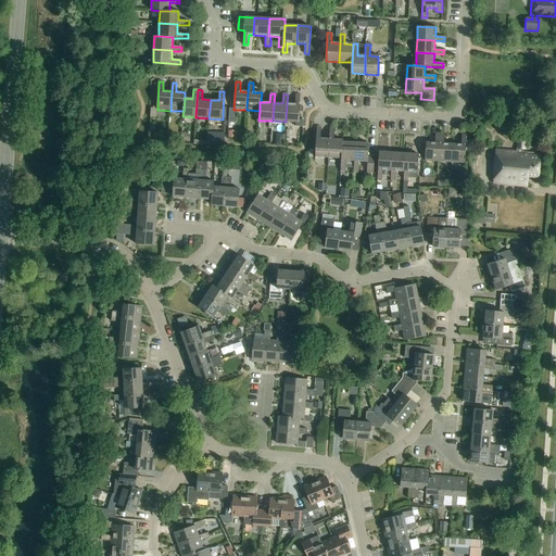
[(299,123),(300,95),(297,95),(295,104),(287,103),(286,122),(299,123)]
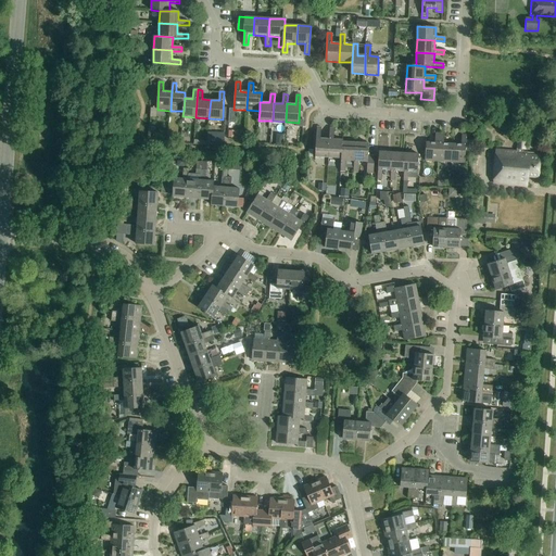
[(330,140),(329,140),(320,139),(321,128),(317,128),(315,158),(329,159),(330,140)]
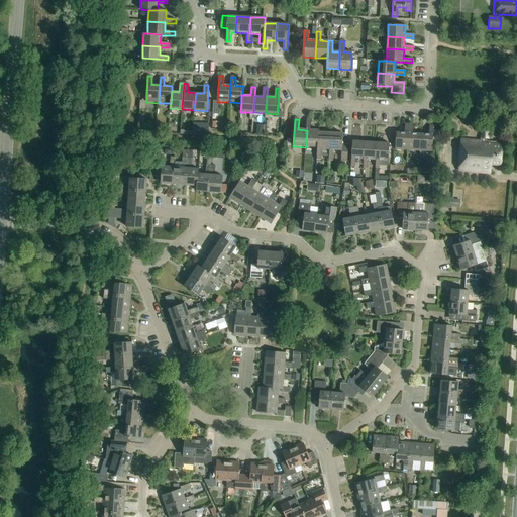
[(307,130),(306,147),(317,147),(318,130),(310,130),(311,120),(307,119),(306,130),(307,130)]
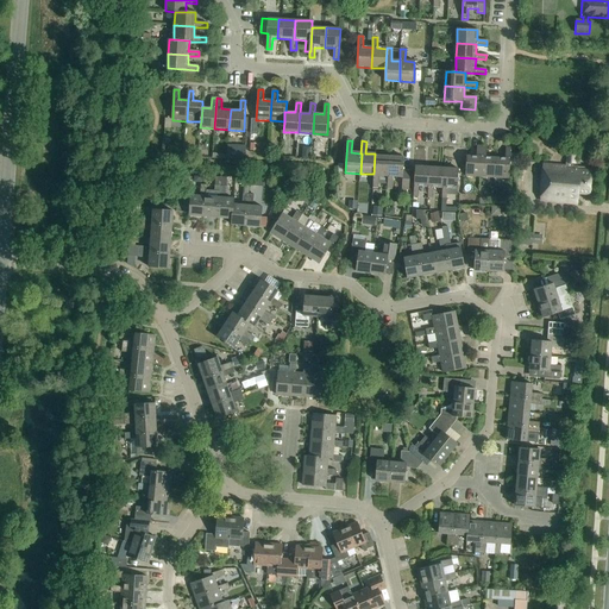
[(481,177),(482,148),(477,146),(477,157),(468,156),(466,176),(481,177)]
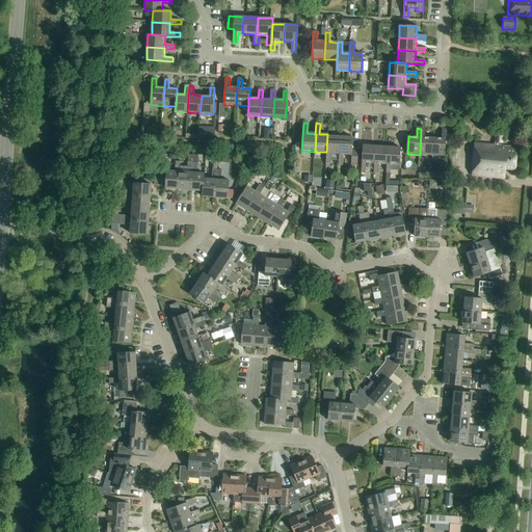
[(421,129),(420,155),(432,156),(433,138),(425,137),(426,129),(421,129)]
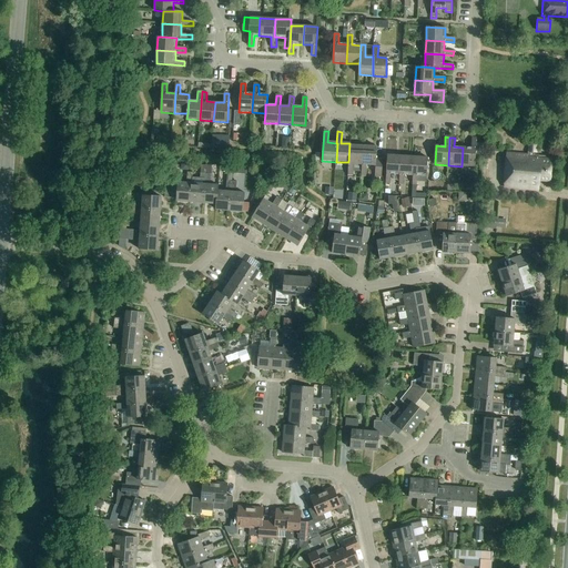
[(472,148),(463,148),(462,166),(475,168),(476,139),(473,139),(472,148)]
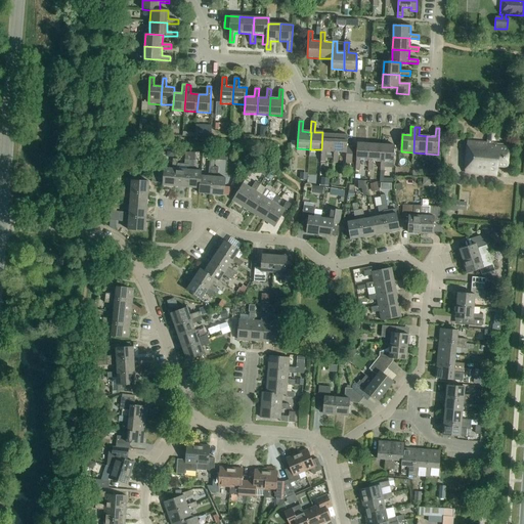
[(195,138),(195,139),(206,139),(212,135),(212,131),(197,130),(195,138)]
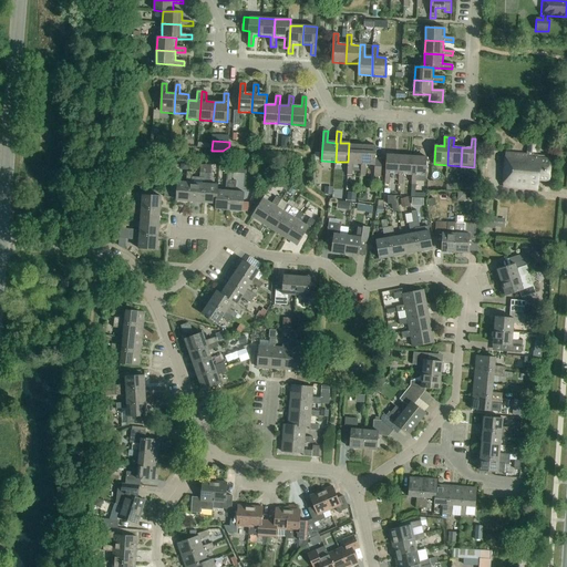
[(348,162),(347,175),(352,175),(352,171),(361,171),(361,165),(362,165),(363,146),(350,145),(350,143),(349,143),(348,162)]
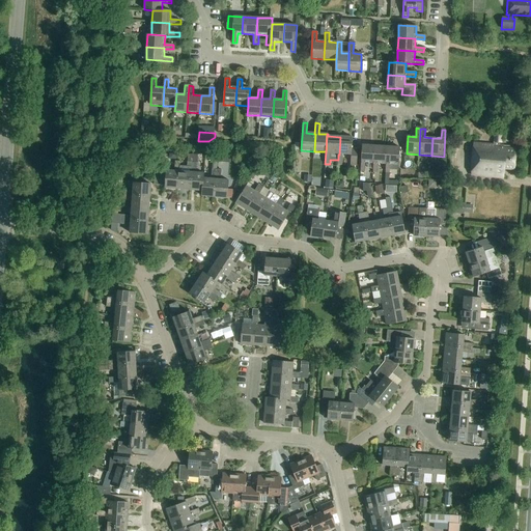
[(494,142),(493,145),(474,143),(471,175),(503,178),(504,169),(514,169),(515,149),(510,149),(510,146),(499,145),(499,143),(501,143),(502,134),(495,134),(494,142)]
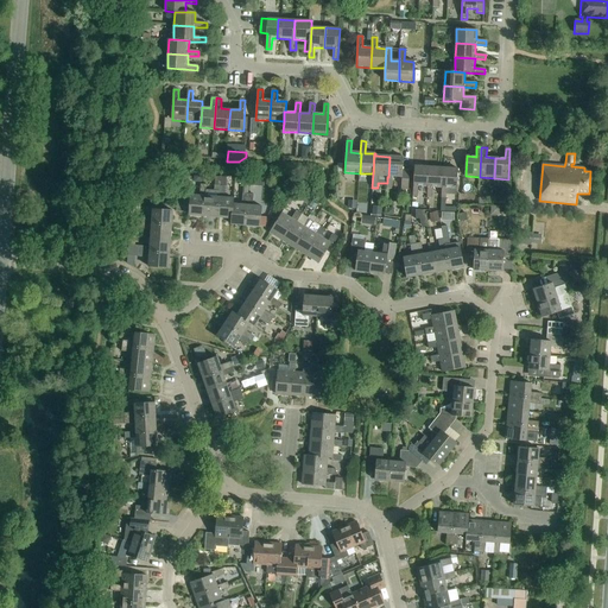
[(387,177),(387,183),(386,189),(392,189),(392,177),(401,178),(400,190),(409,190),(409,176),(403,175),(404,158),(390,157),(388,177),(387,177)]
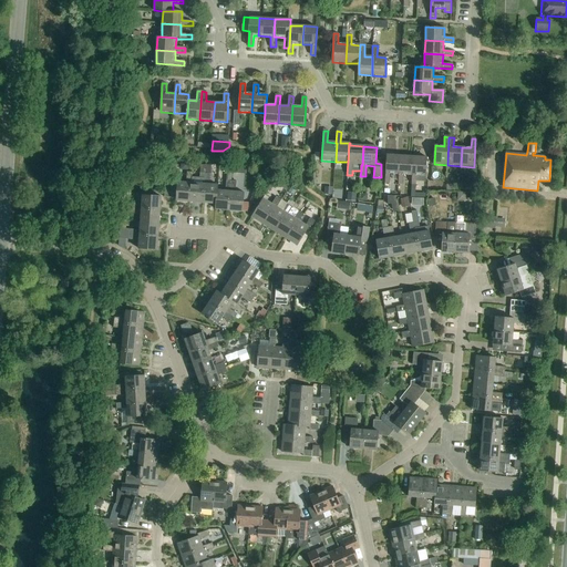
[(391,174),(399,175),(400,175),(401,156),(387,155),(385,184),(390,184),(391,174)]
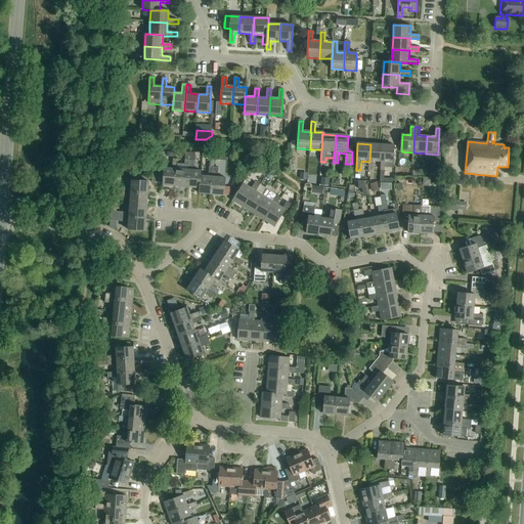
[(382,162),(383,144),(370,144),(369,162),(368,162),(368,170),(373,171),(373,162),(381,162),(382,162)]
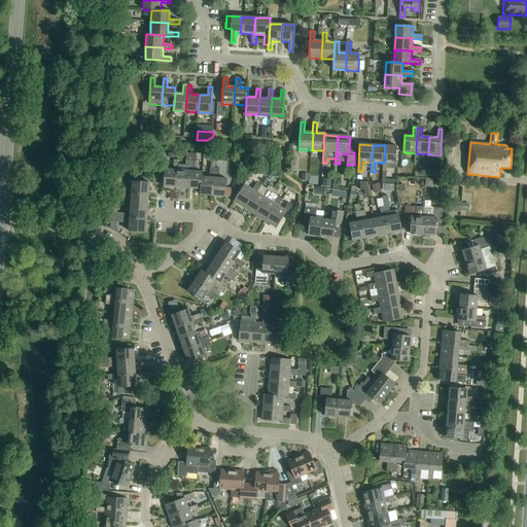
[(396,164),(397,146),(385,145),(384,163),(383,163),(383,172),(387,172),(387,163),(396,164)]
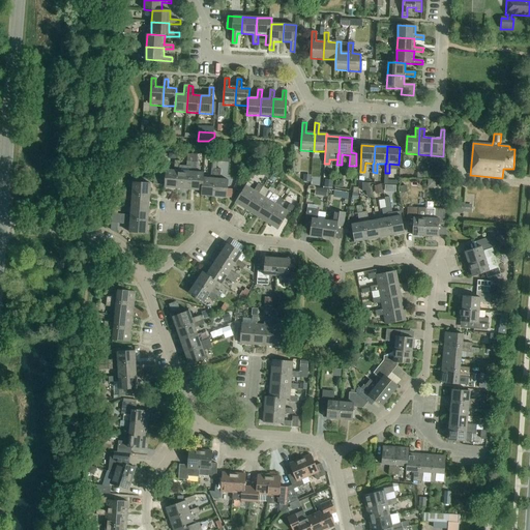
[(179,171),(180,162),(175,160),(174,171),(166,170),(165,187),(177,188),(179,171)]
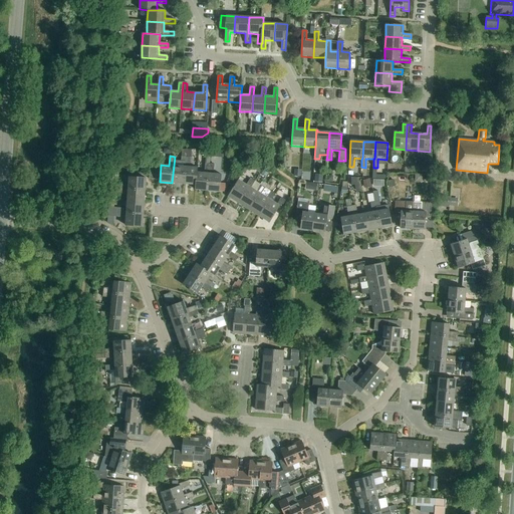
[(174,166),(172,183),(184,184),(186,158),(182,157),(181,167),(174,166)]
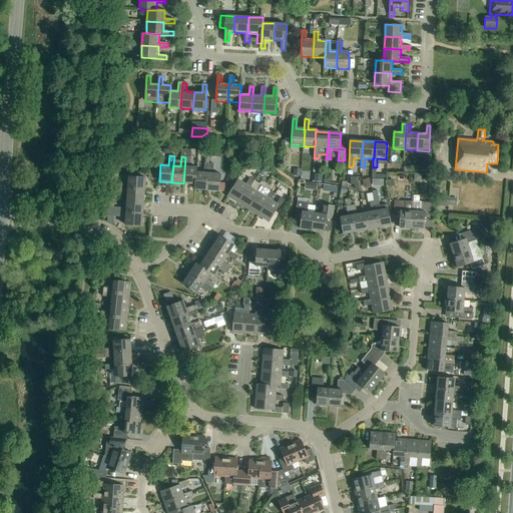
[(185,157),(183,183),(195,184),(196,172),(197,167),(189,167),(190,157),(185,157)]
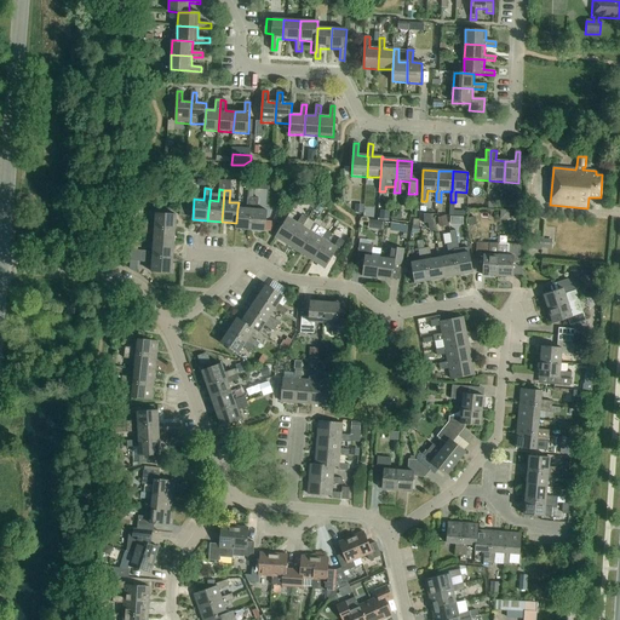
[(308,196),(304,204),(313,208),(316,205),(317,202),(308,196)]
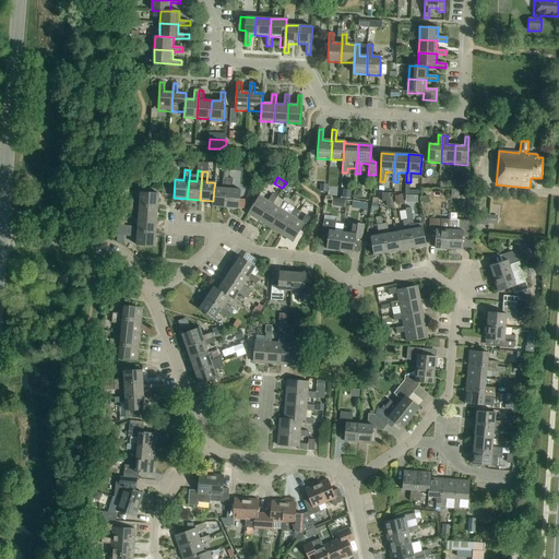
[(226,207),(228,179),(223,178),(223,189),(214,188),(213,201),(212,206),(226,207)]
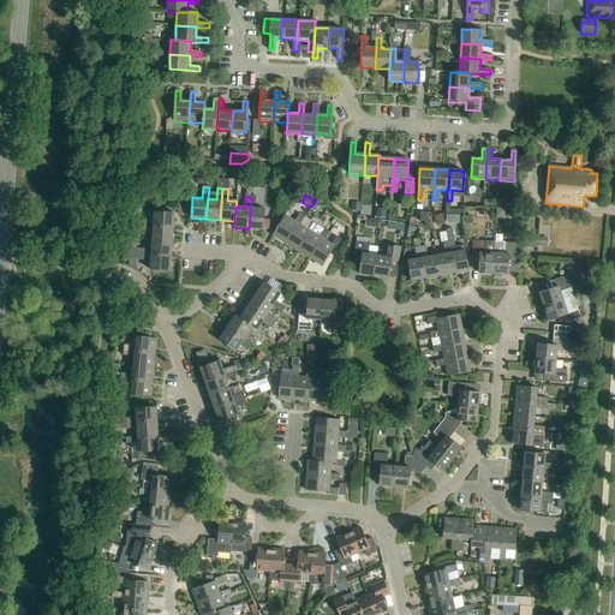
[(251,197),(249,228),(263,230),(264,209),(256,208),(257,197),(251,197)]
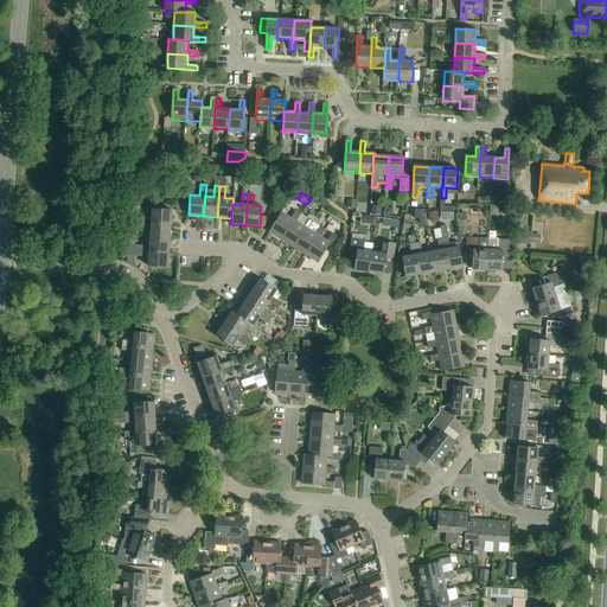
[(311,202),(308,205),(314,209),(317,205),(319,203),(312,199),(311,202)]
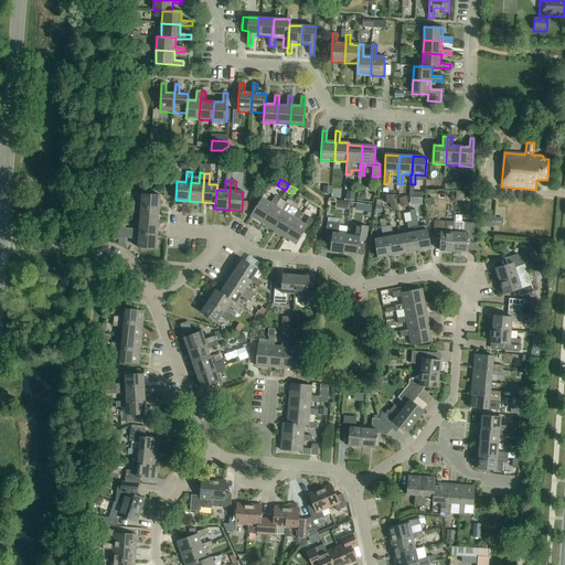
[(345,201),(356,202),(358,195),(347,193),(345,201)]
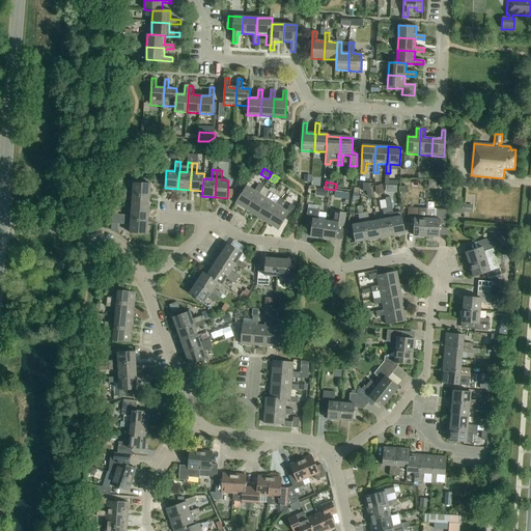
[(122,195),(150,197),(150,185),(133,183),(133,191),(122,190),(122,195)]
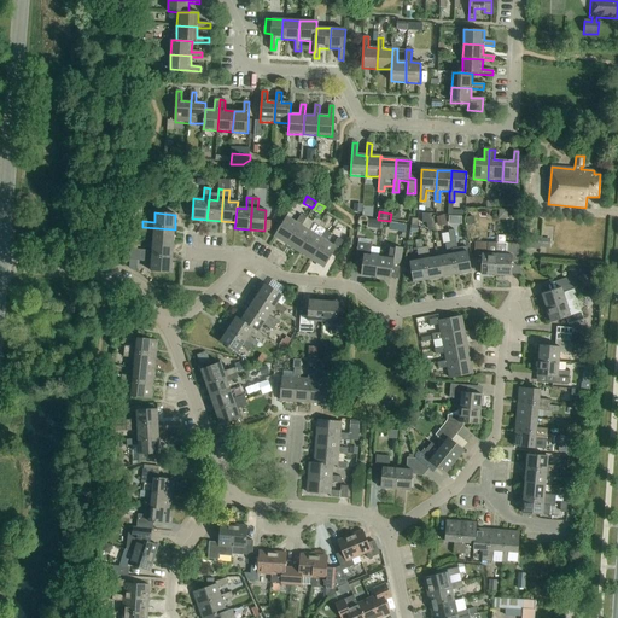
[(299,225),(302,226),(307,219),(301,215),(296,222),(286,217),(274,237),(286,245),(299,225)]
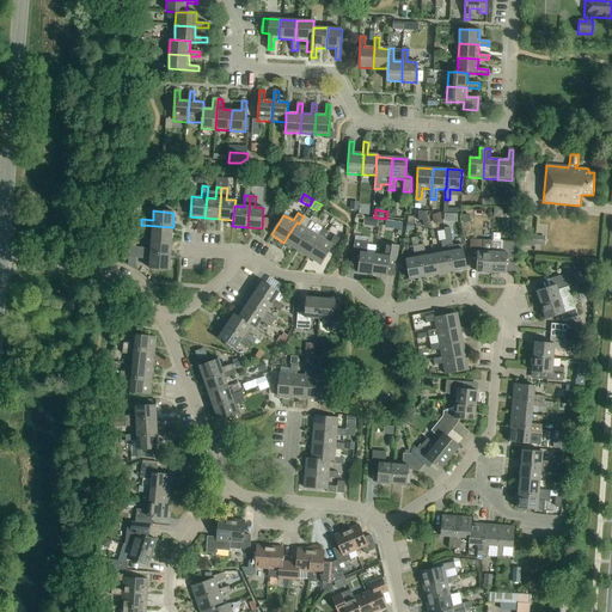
[(432,215),(434,224),(442,222),(440,213),(432,215)]
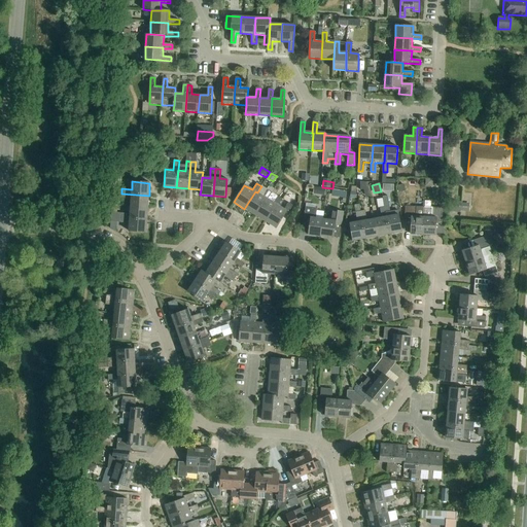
[(266,198),(268,200),(272,192),(268,189),(264,197),(257,192),(255,191),(244,209),(255,215),(266,198)]
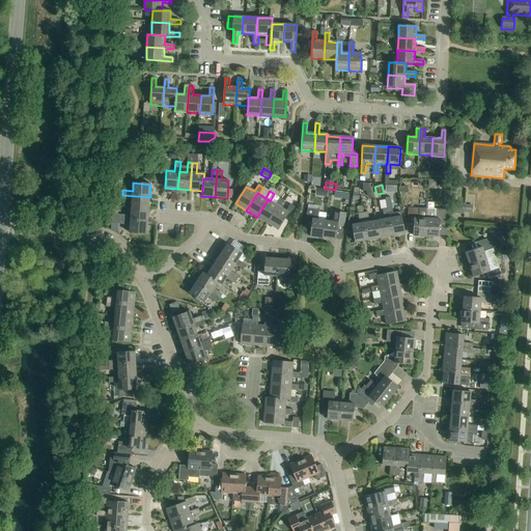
[(150,197),(122,195),(122,200),(132,200),(132,208),(149,210),(150,197)]
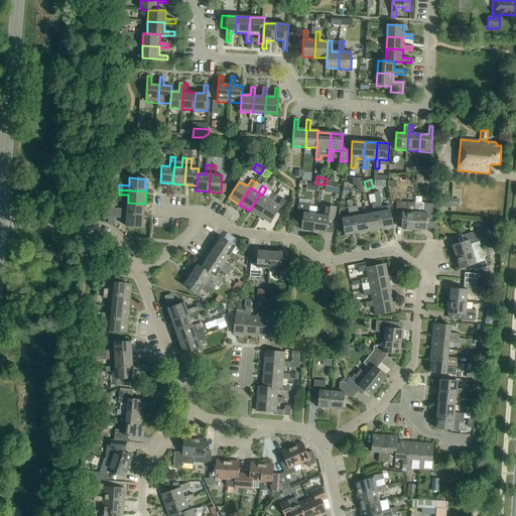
[(375,192),(376,203),(381,230),(393,228),(390,211),(383,212),(379,191),(375,192)]
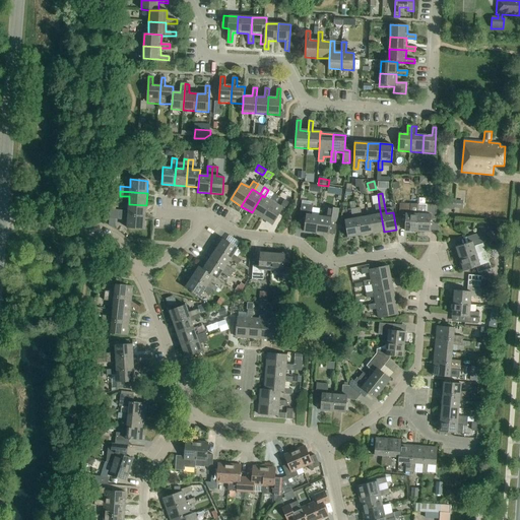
[(252,212),(262,219),(272,202),(274,203),(278,197),(274,194),(270,200),(264,197),(262,195),(252,212)]
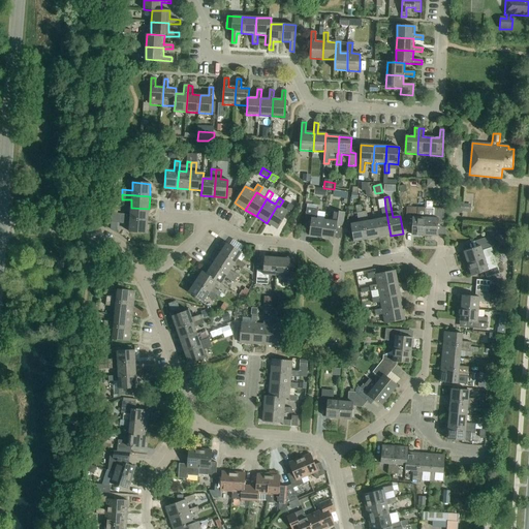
[(277,206),(267,223),(277,229),(287,213),(289,214),(294,207),(289,204),(285,210),(279,207),(277,206)]
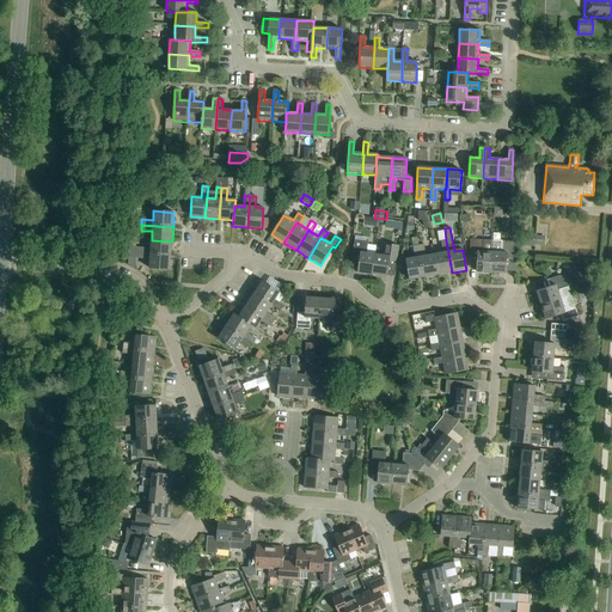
[(527,236),(526,244),(545,246),(546,239),(527,236)]
